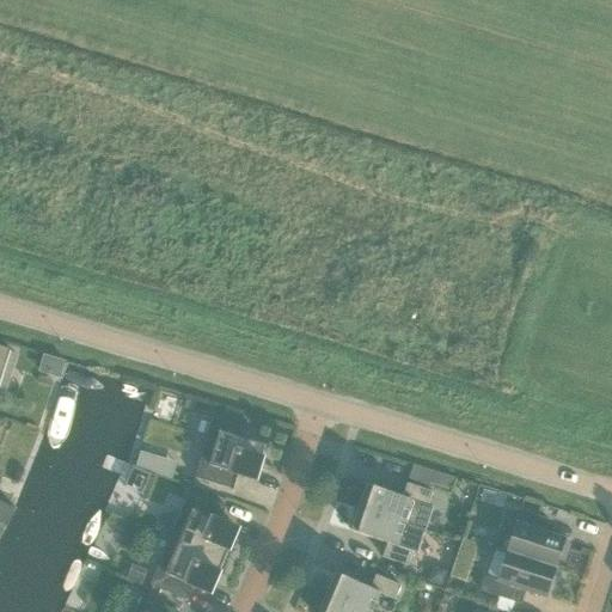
[(0,381),(11,349),(0,346),(0,381)]
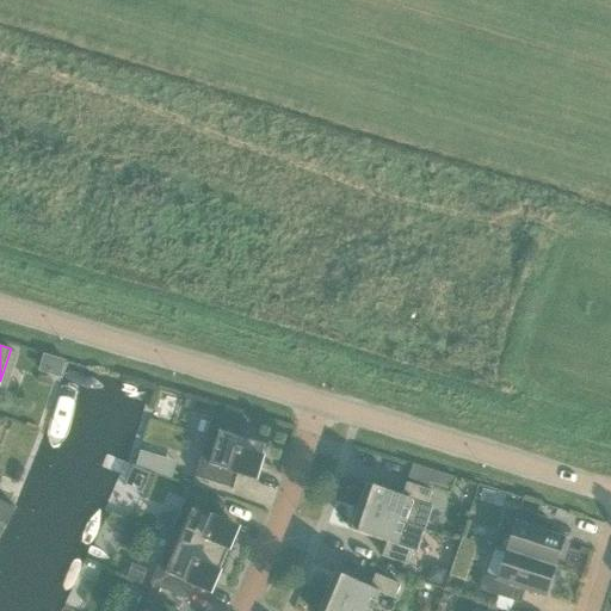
[(254,481),(266,444),(242,437),(246,427),(245,427),(244,430),(216,421),(207,449),(203,448),(195,475),(232,487),(236,475),(254,481)]
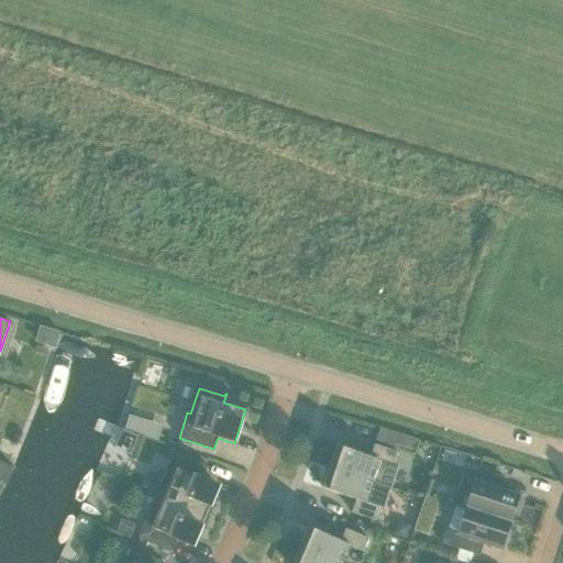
[(125,428),(158,441),(164,424),(130,415),(125,428)]
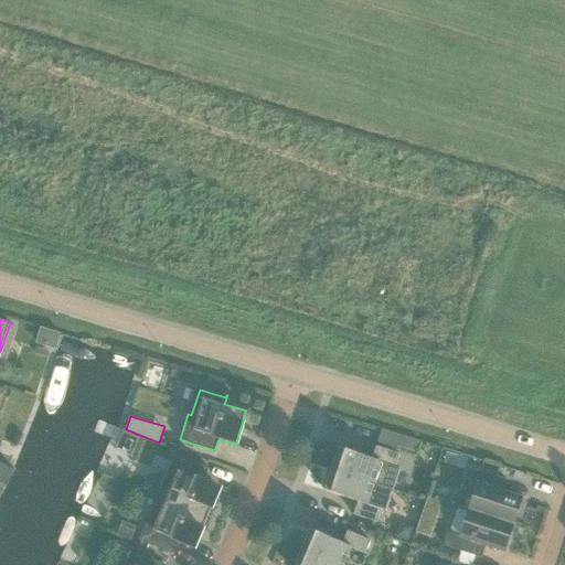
[(395,434),(382,429),(379,441),(391,446),(395,434)]
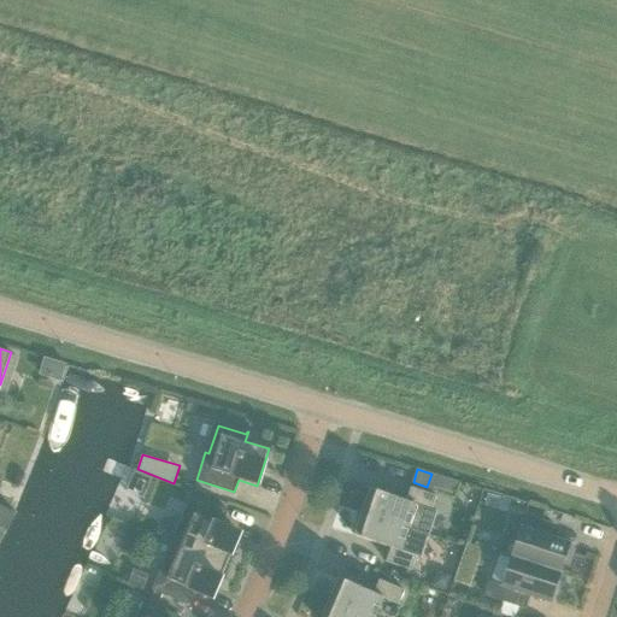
[(370,489),(362,512),(407,528),(428,535),(436,512),(432,510),(436,495),(410,487),(406,501),(370,489)]
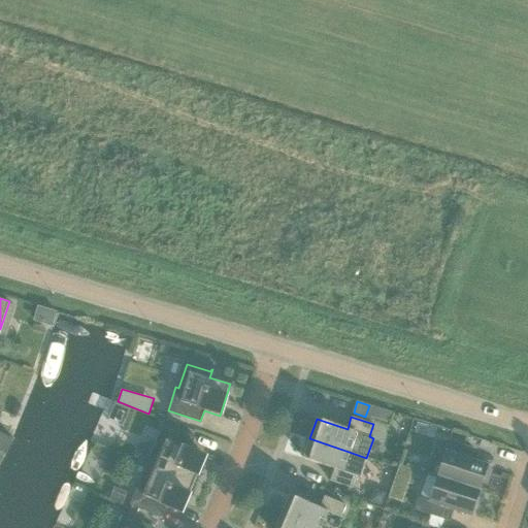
[(164,424),(146,464),(193,484),(204,457),(190,450),(195,437),(164,424)]
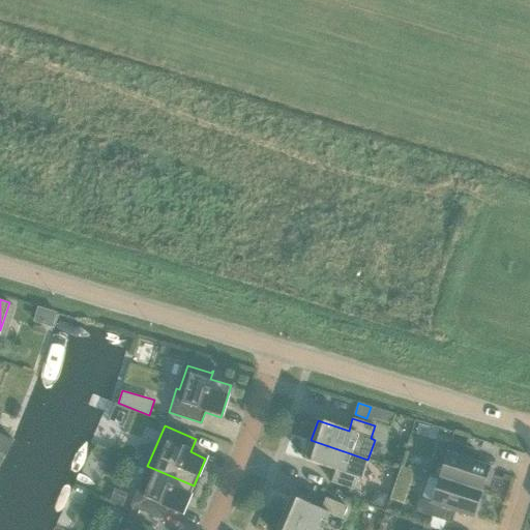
[(350,453),(311,440),(304,460),(335,470),(331,482),(353,490),(357,477),(344,473),(350,453)]
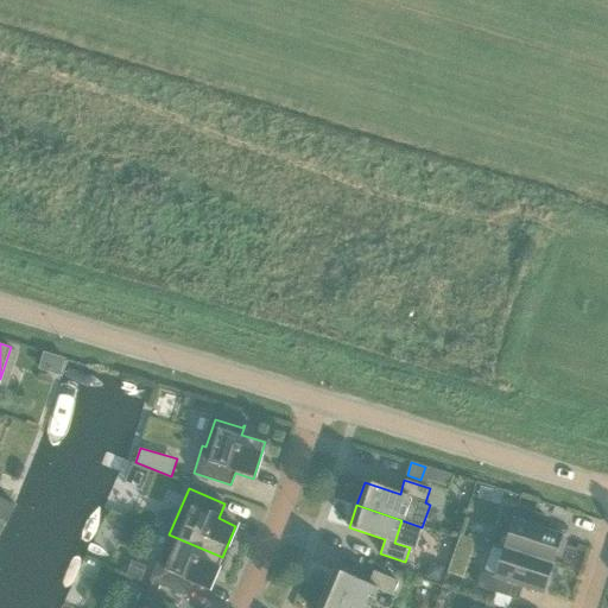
[(505,549),(552,564),(561,536),(534,527),(538,514),(510,506),(506,519),(513,521),(505,549)]
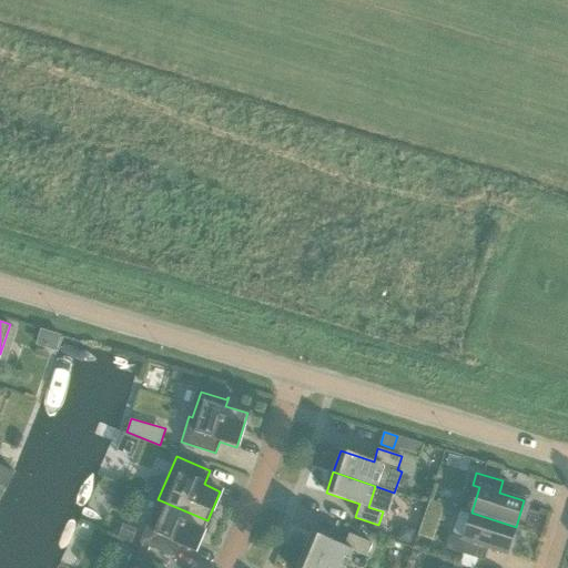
[(208,520),(158,499),(139,543),(173,557),(179,544),(195,550),(208,520)]
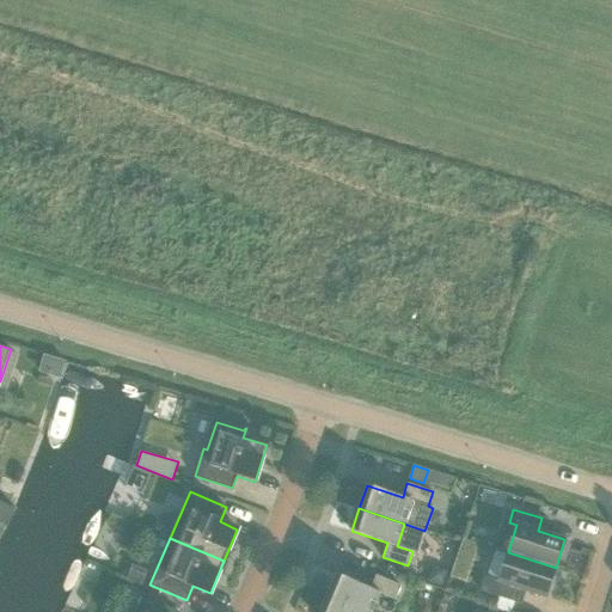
[(451,576),(464,580),(476,544),(463,539),(451,576)]
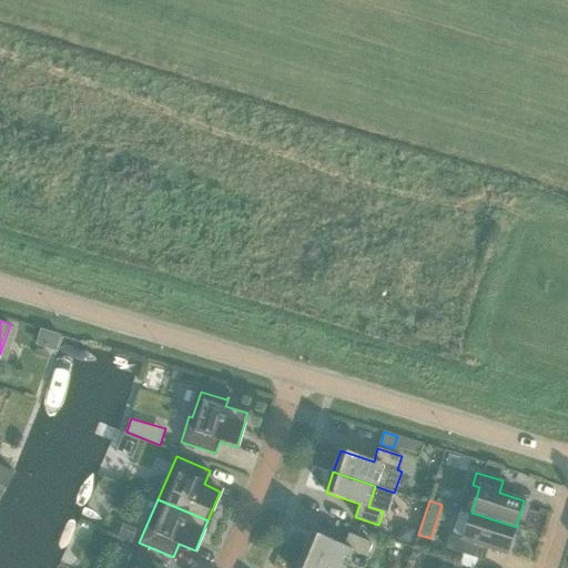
[(507,554),(516,527),(472,513),(463,539),(450,535),(446,548),(478,558),(482,546),(507,554)]
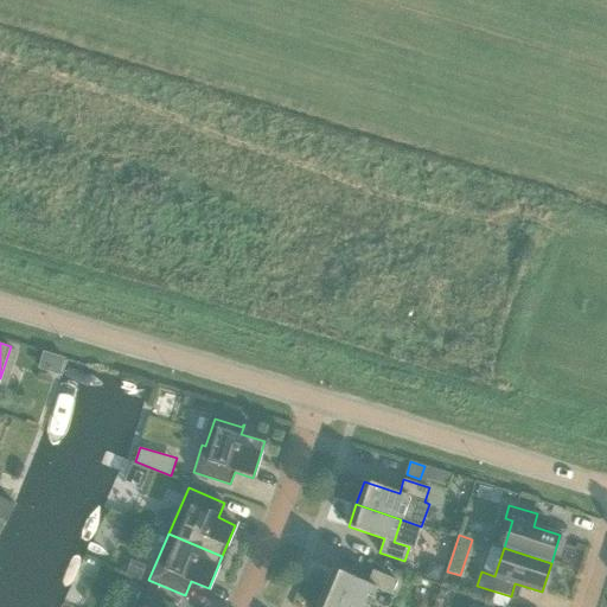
[(147,566),(132,558),(126,574),(141,580),(147,566)]
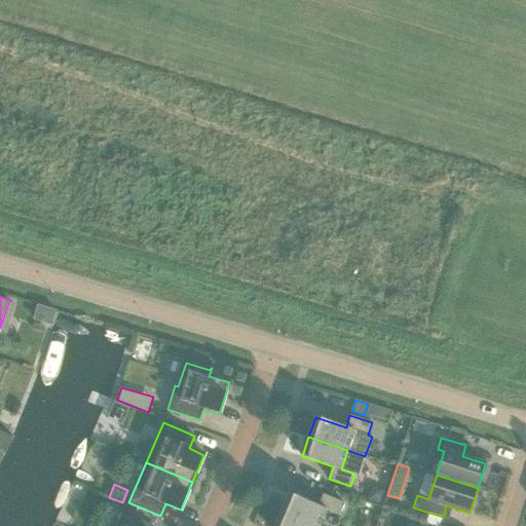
[(385,490),(373,487),(369,499),(381,503),(385,490)]
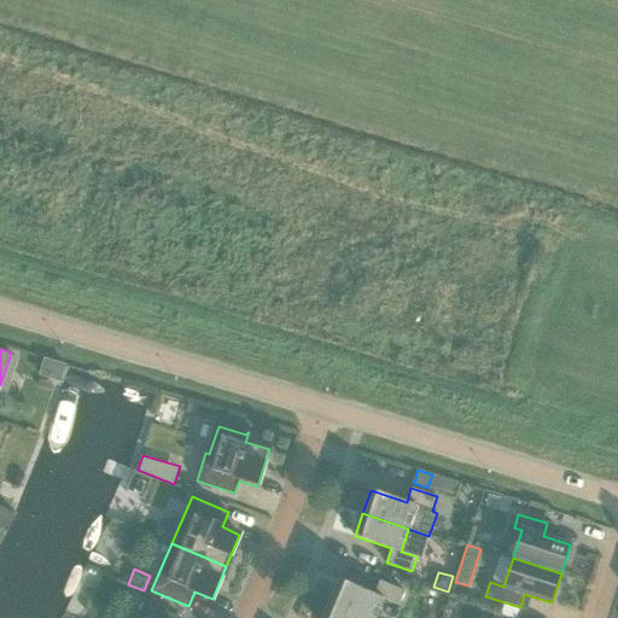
[(328,602),(367,617),(374,617),(383,599),(398,606),(404,592),(379,581),(373,595),(338,579),(328,602)]
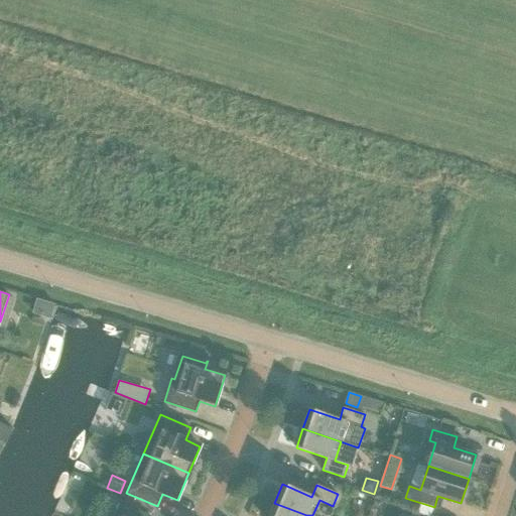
[(114,515),(149,515),(122,501),(114,515)]
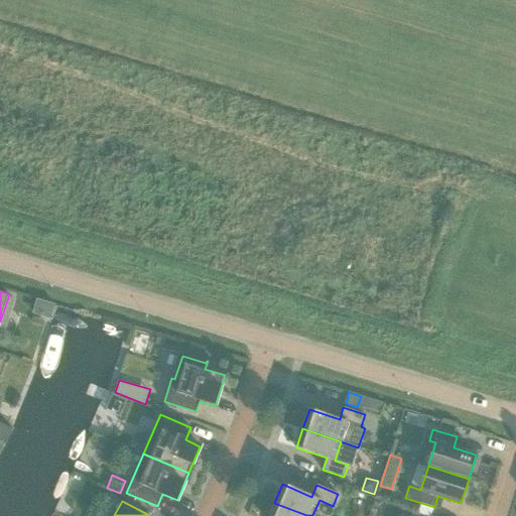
[(306,515),(274,503),(268,515),(306,515)]
